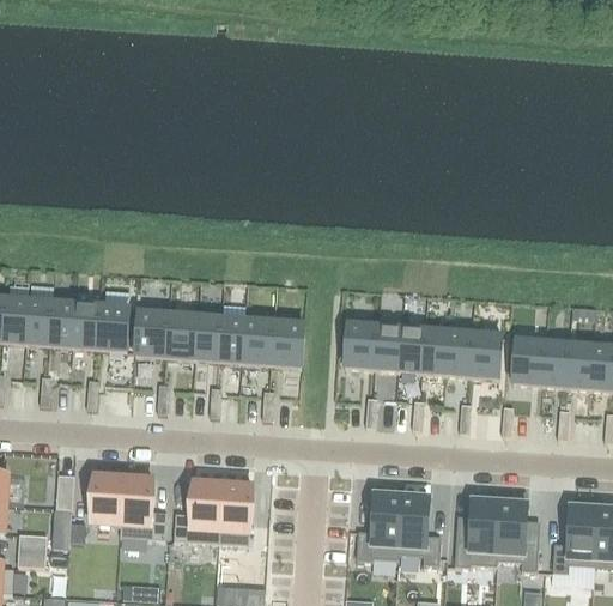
[(0,314),(0,341),(24,344),(28,301),(1,298),(0,314)]
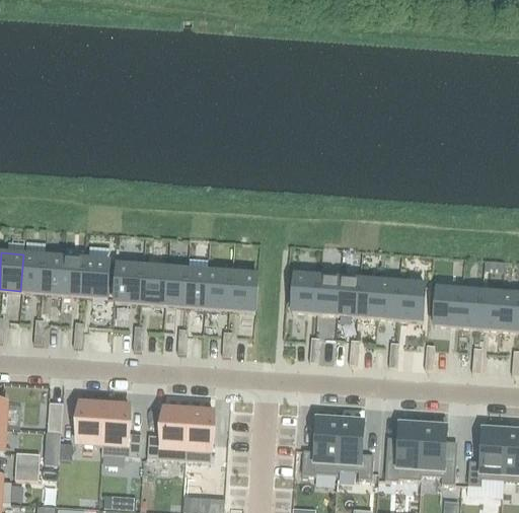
[(45,255),(23,254),(20,291),(42,292),(45,255)]
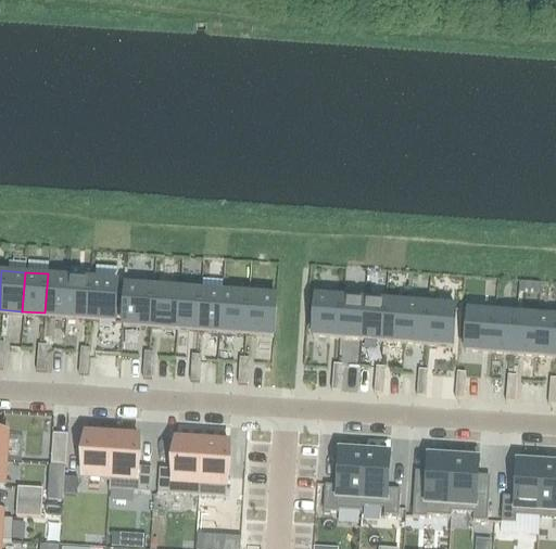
[(71,276),(48,273),(45,313),(68,315),(71,276)]
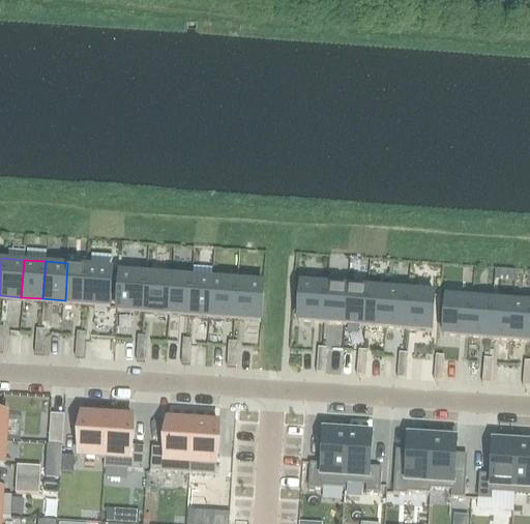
[(87,301),(90,264),(67,263),(65,300),(87,301)]
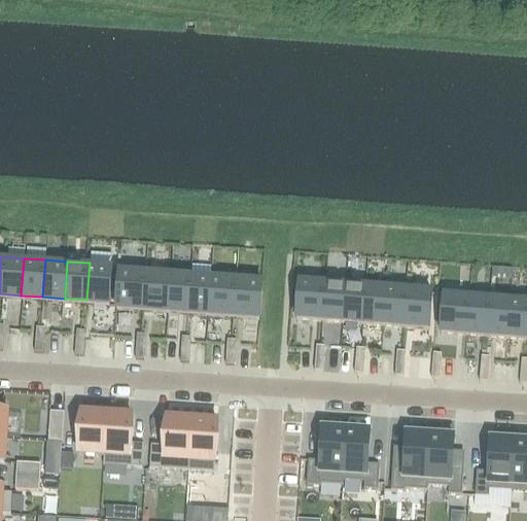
[(86,300),(109,302),(111,265),(90,263),(86,300)]
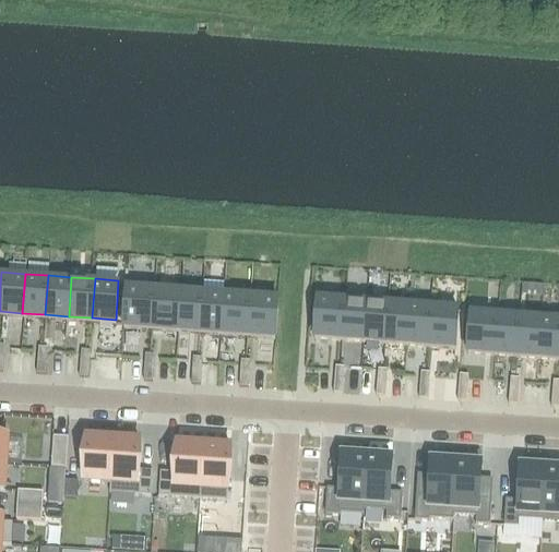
[(152,286),(127,284),(123,323),(149,325),(152,286)]
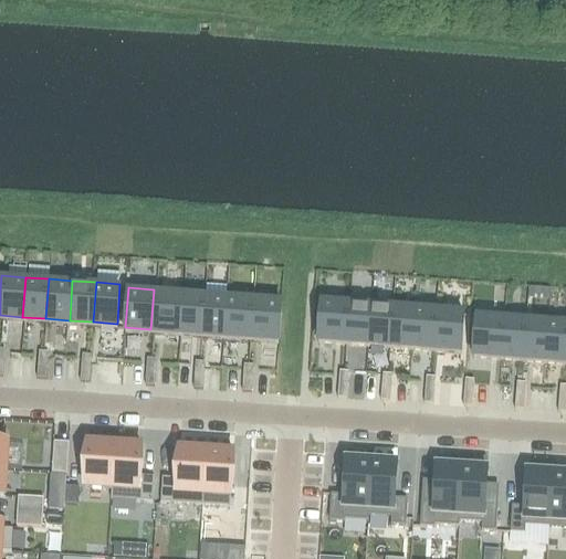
[(150,329),(176,331),(179,292),(154,289),(150,329)]
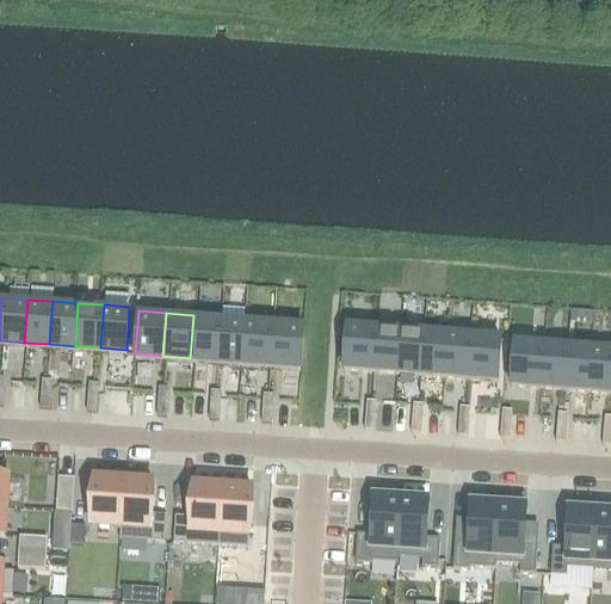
[(221,318),(193,315),(190,358),(217,359),(221,318)]
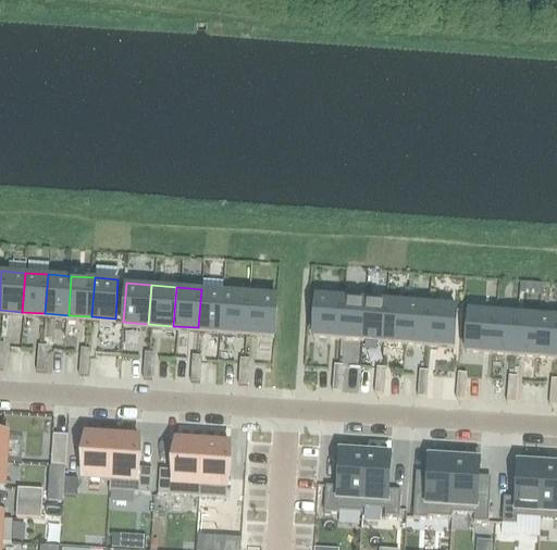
[(198,327),(223,329),(226,290),(201,289),(198,327)]
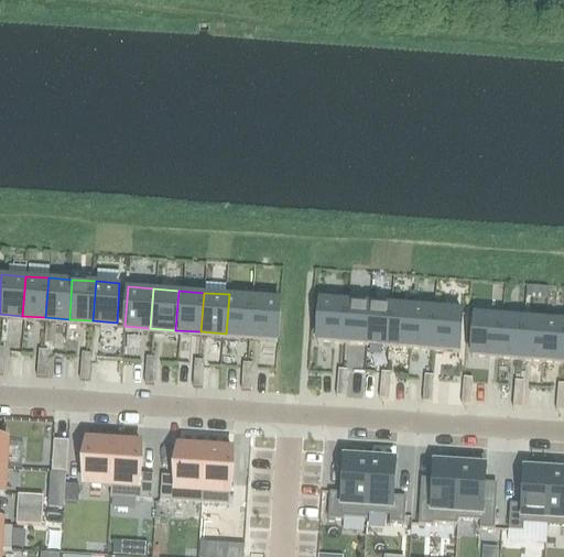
[(226,334),(252,336),(255,296),(229,294),(226,334)]
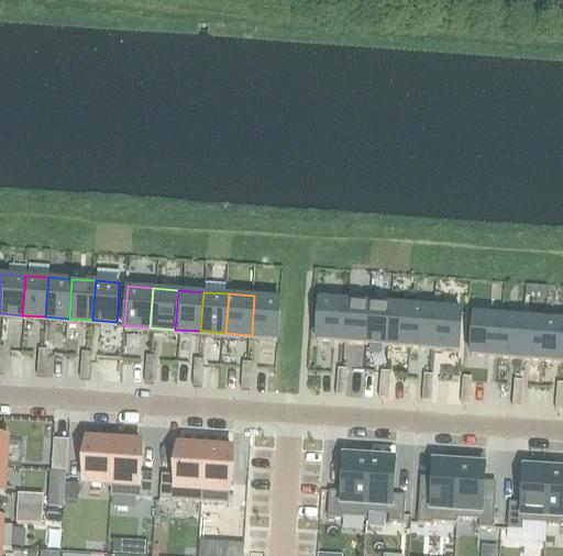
[(252,335),(277,337),(279,298),(254,296),(252,335)]
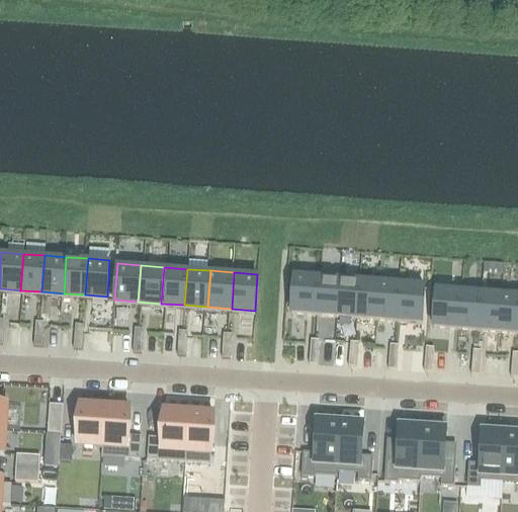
[(293,273),(291,310),(317,312),(320,275),(293,273)]
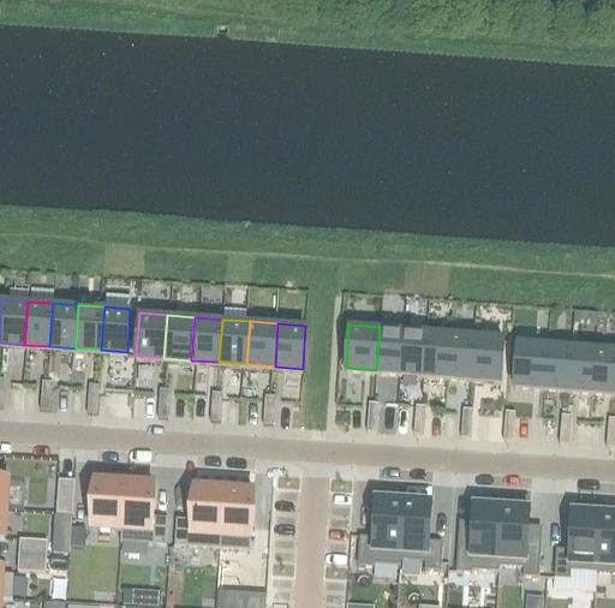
[(380,327),(376,370),(400,373),(402,329),(380,327)]
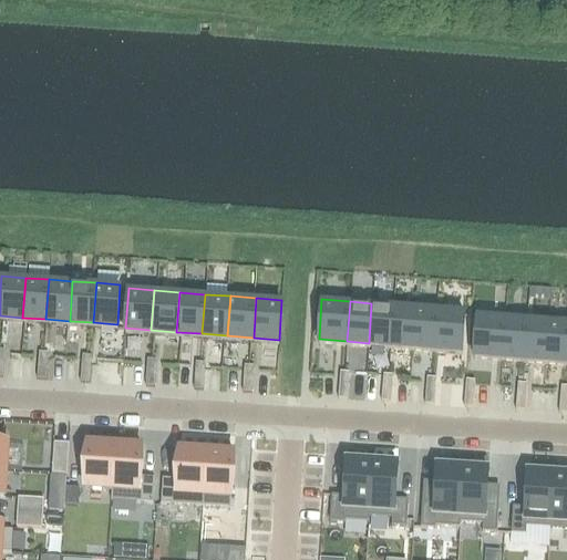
[(371,303),(369,343),(390,344),(393,304),(371,303)]
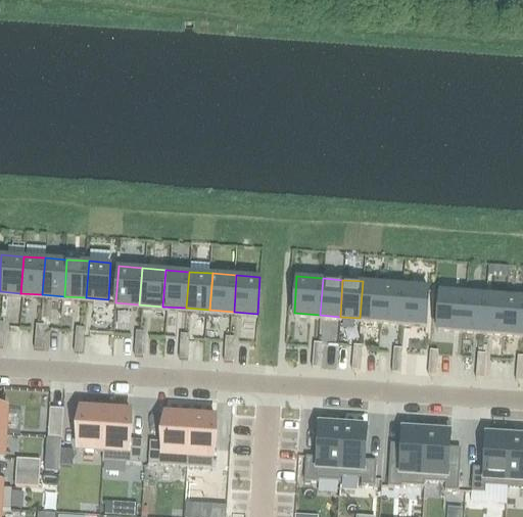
[(363,281),(360,318),(380,320),(383,283),(363,281)]
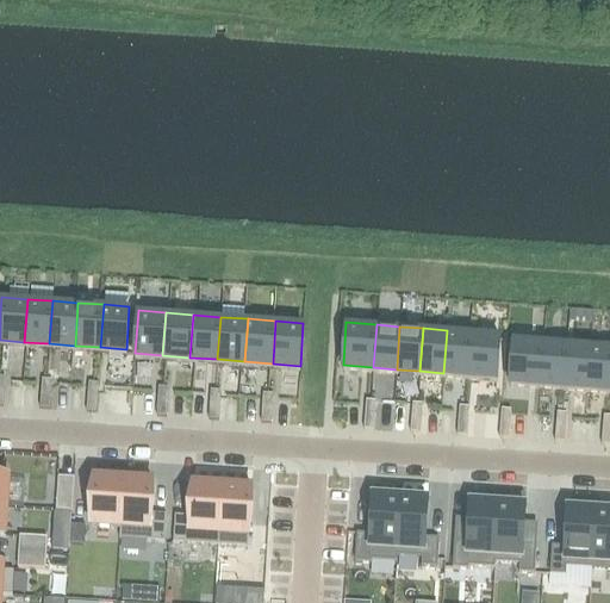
[(447,330),(443,373),(466,374),(470,331),(447,330)]
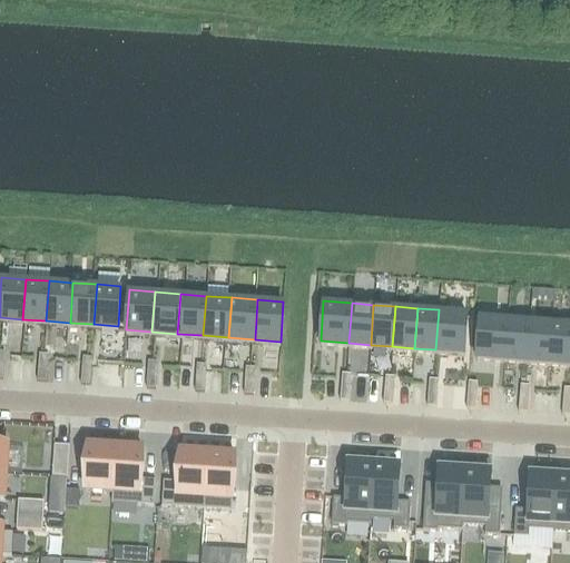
[(439,309),(435,349),(464,352),(467,312),(439,309)]
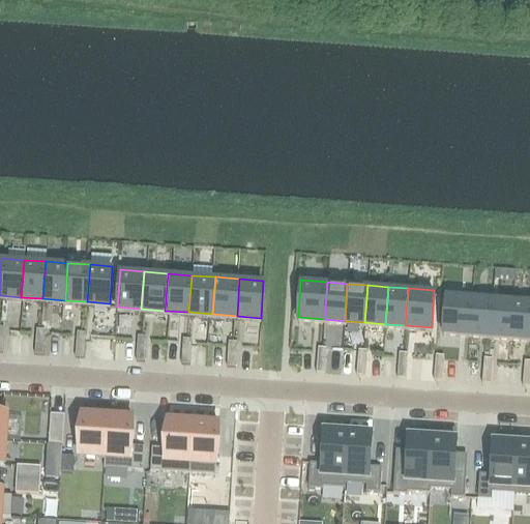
[(446,294),(443,331),(469,333),(472,296),(446,294)]
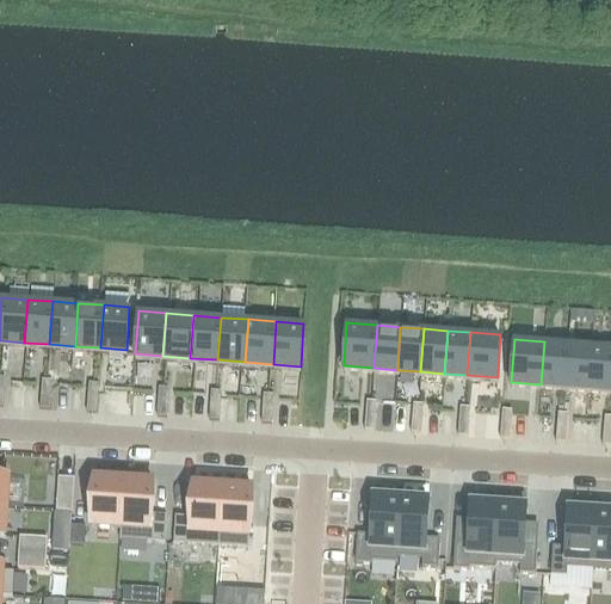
[(544,341),(541,384),(565,386),(568,343),(544,341)]
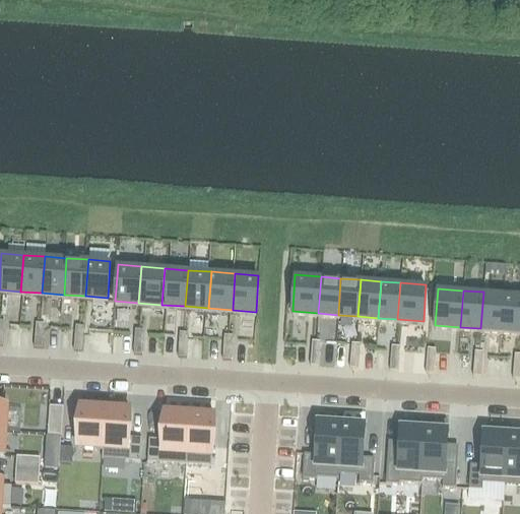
[(483,292),(480,328),(501,330),(503,294),(483,292)]
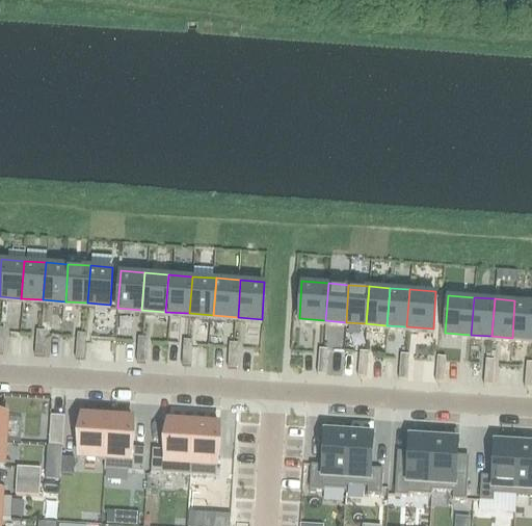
[(531,301),(514,300),(512,338),(531,339),(531,301)]
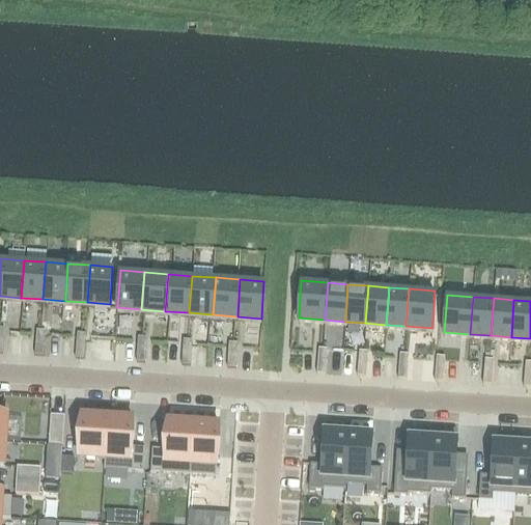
[(36,326),(35,338),(44,339),(45,327),(36,326)]
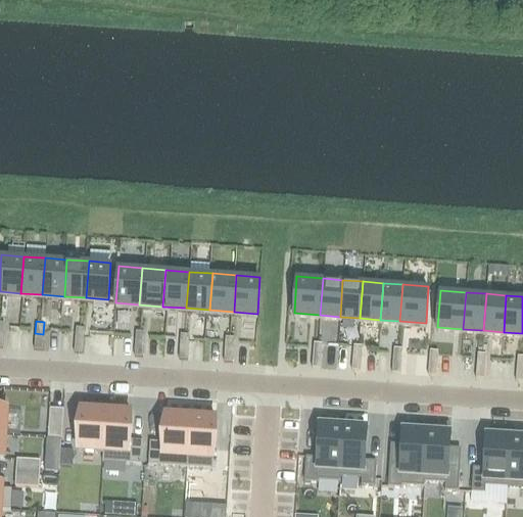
[(76,324),(75,336),(84,337),(84,325),(76,324)]
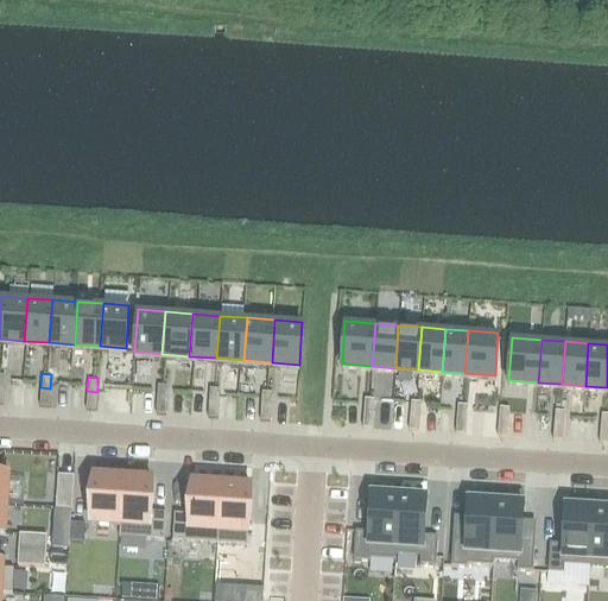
[(158,381),(157,396),(166,396),(168,381),(158,381)]
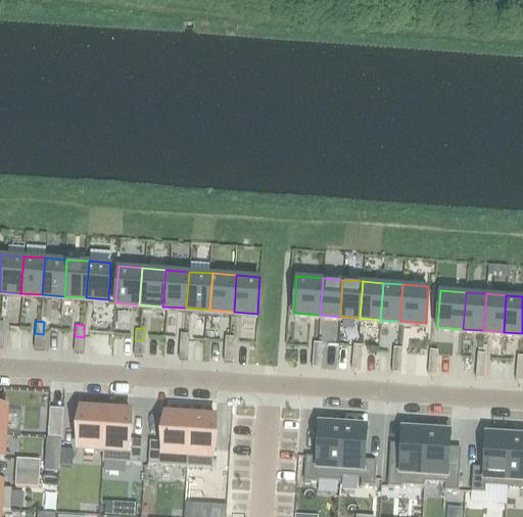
[(181,330),(180,342),(188,343),(189,331),(181,330)]
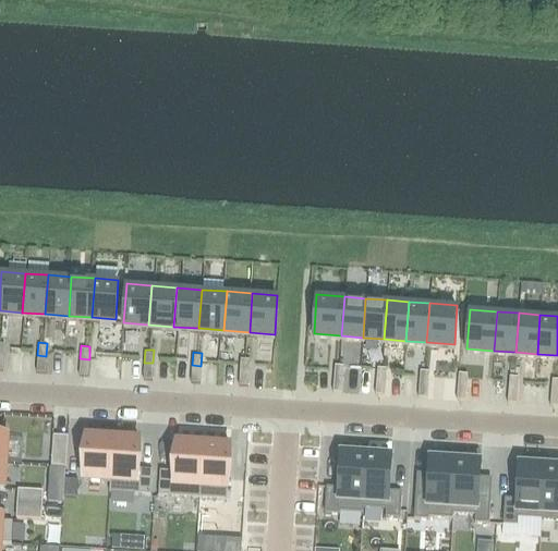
[(36,368),(46,369),(46,356),(37,355),(36,368)]
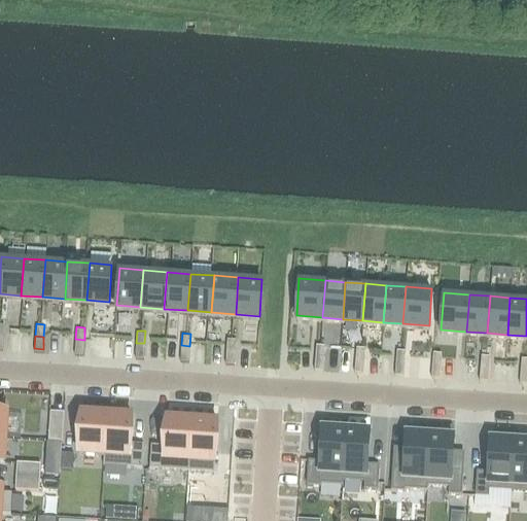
[(227,336),(226,348),(235,349),(236,337),(227,336)]
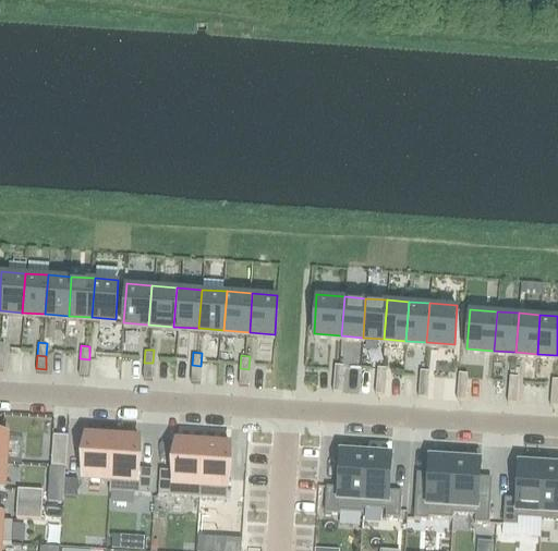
[(88,371),(89,359),(80,358),(80,371),(88,372),(88,371)]
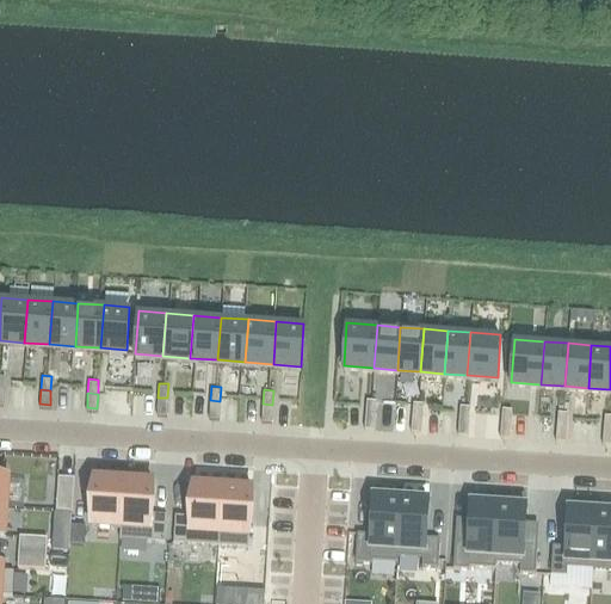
[(366,396),(365,411),(375,411),(376,396),(366,396)]
